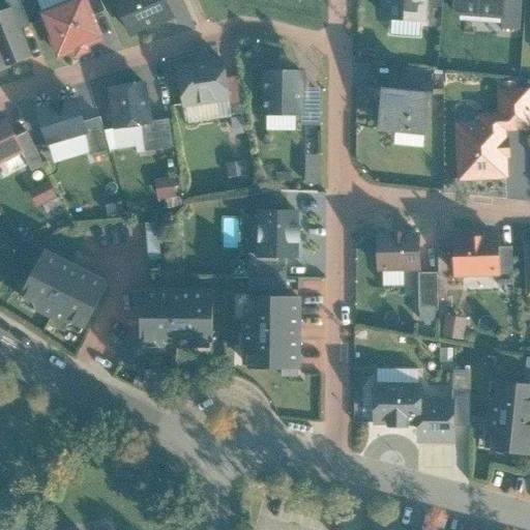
[(116,0),(130,34),(169,19),(160,0),(116,0)]
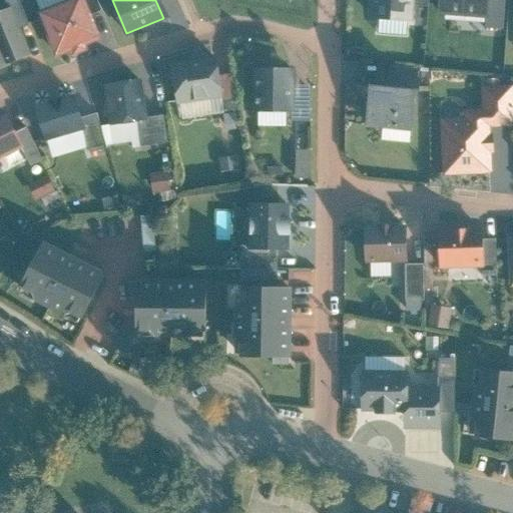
[(430,0),(370,0),(369,19),(415,22),(416,5),(430,5),(430,0)]
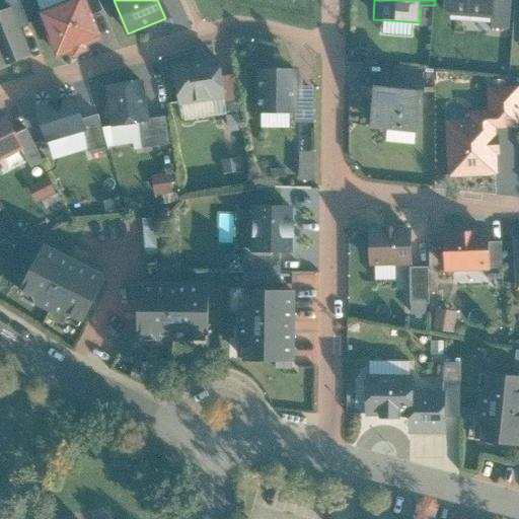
[(447,0),(447,14),(493,16),(492,27),(510,28),(511,0),(447,0)]
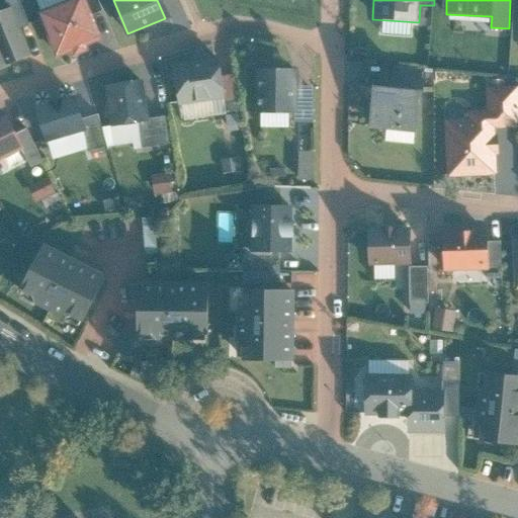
[(52,58),(92,44),(79,7),(39,21),(52,58)]
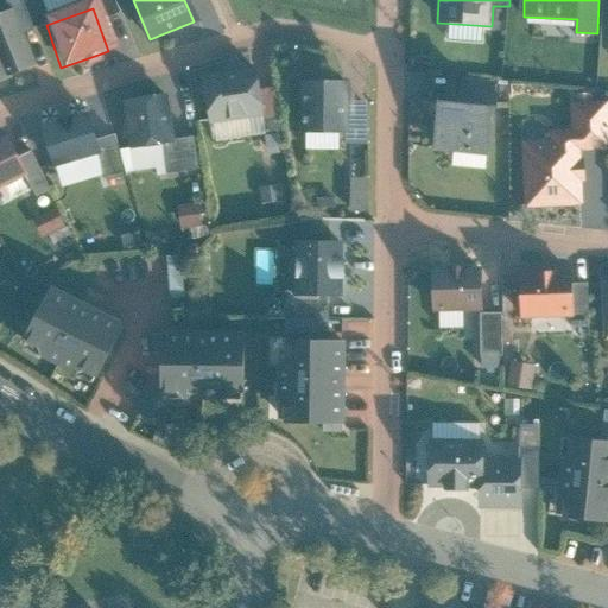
[(0,76),(25,69),(5,16),(0,17),(0,76)]
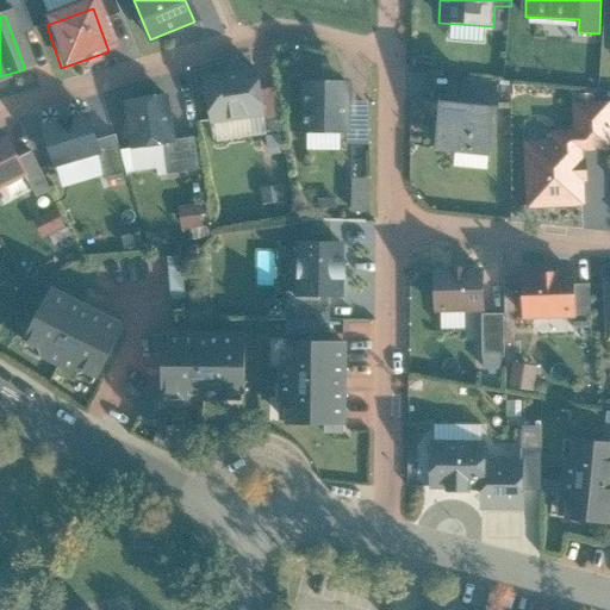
[(257,92),(255,72),(205,79),(212,123),(266,116),(271,150),(284,149),(275,89),(257,92)]
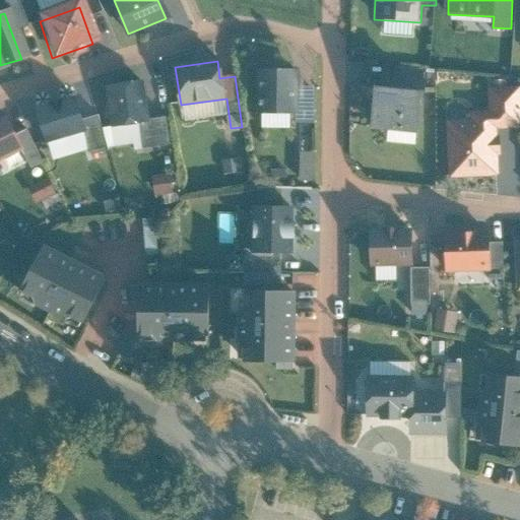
[(429,69),(376,67),(375,117),(427,118),(429,69)]
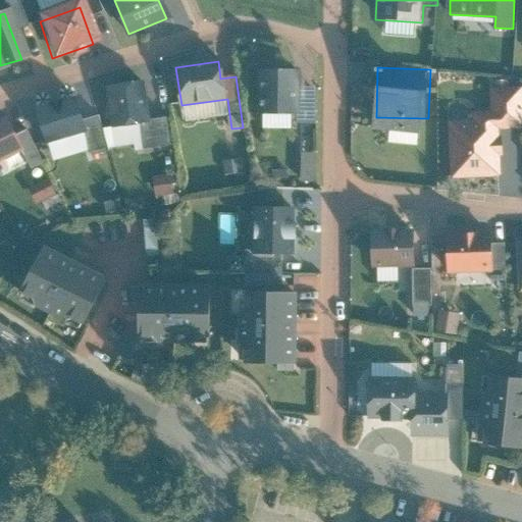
[(298,71),(253,71),(253,112),(301,112),(301,122),(317,122),(317,88),(298,88),(298,71)]
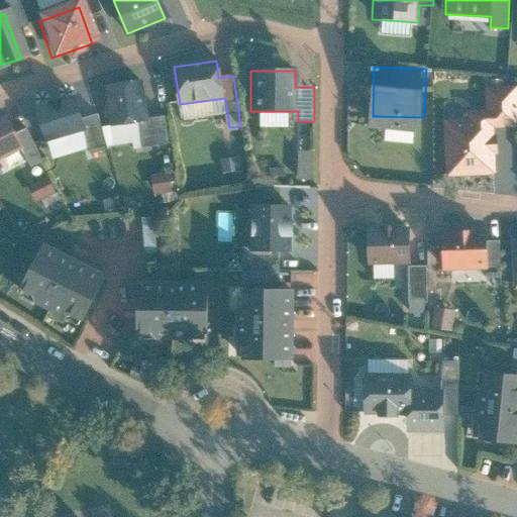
[(516,79),(492,81),(494,101),(472,102),(473,116),(502,114),(503,122),(516,120),(516,79)]
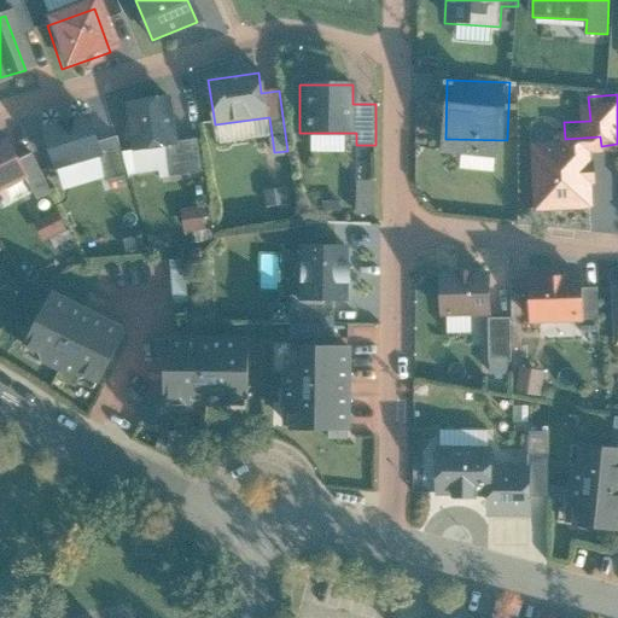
[(175,144),(168,98),(129,103),(135,149),(165,145),(175,144)]
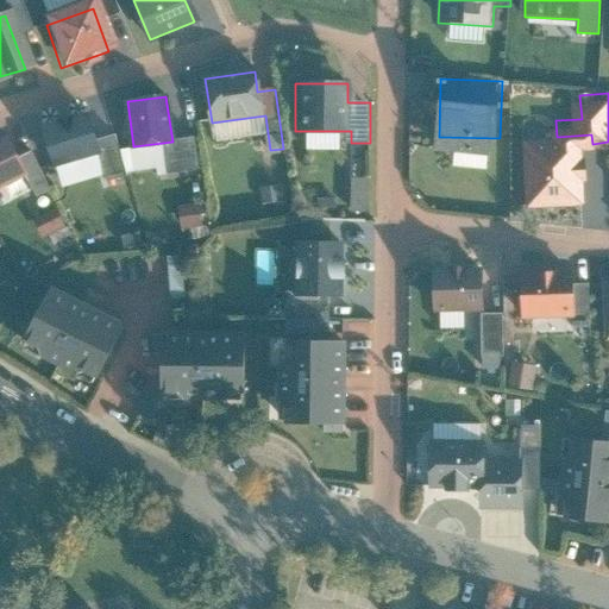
[(94,142),(87,115),(39,129),(48,162),(95,149),(94,142)]
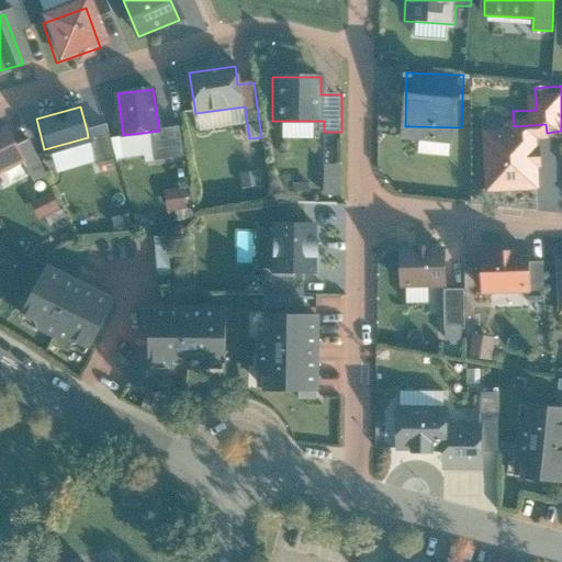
[(514,126),(491,126),(493,183),(547,182),(547,133),(546,124),(514,126)]
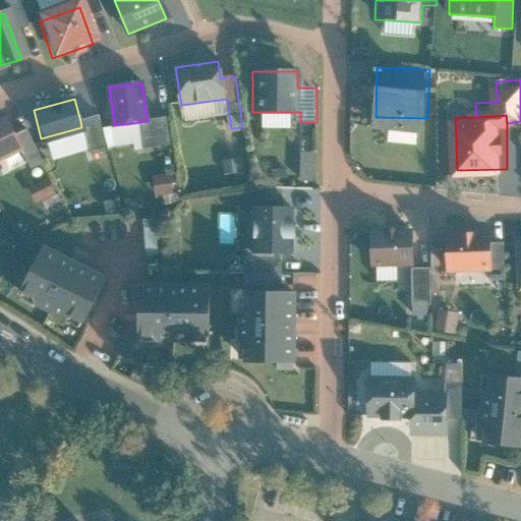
[(108,152),(99,117),(80,121),(81,127),(90,157),(108,152)]
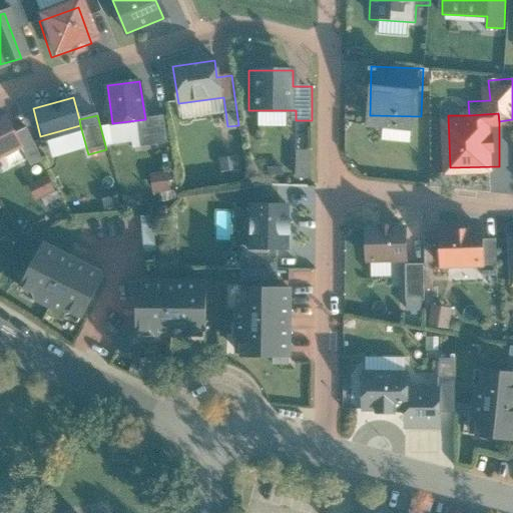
[(0,155),(22,145),(9,117),(0,120),(0,155)]
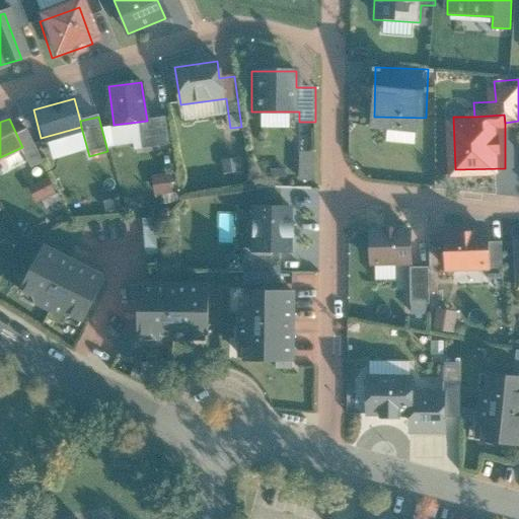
[(165,119),(147,121),(139,122),(142,147),(168,143),(165,119)]
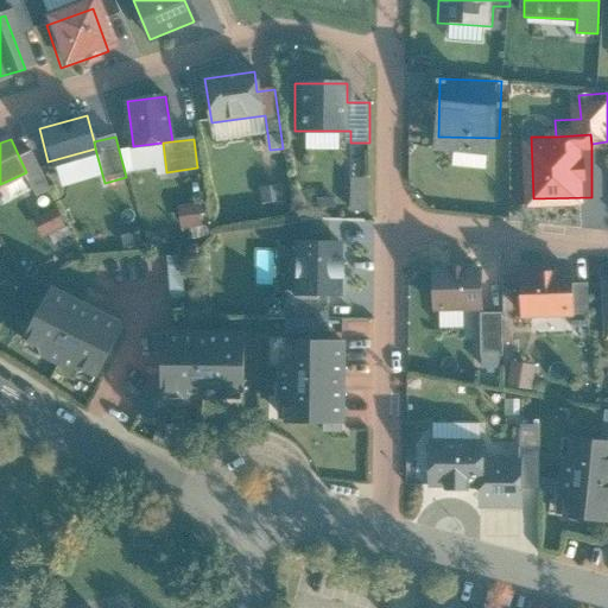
[(365,209),(366,179),(350,179),(350,209),(365,209)]
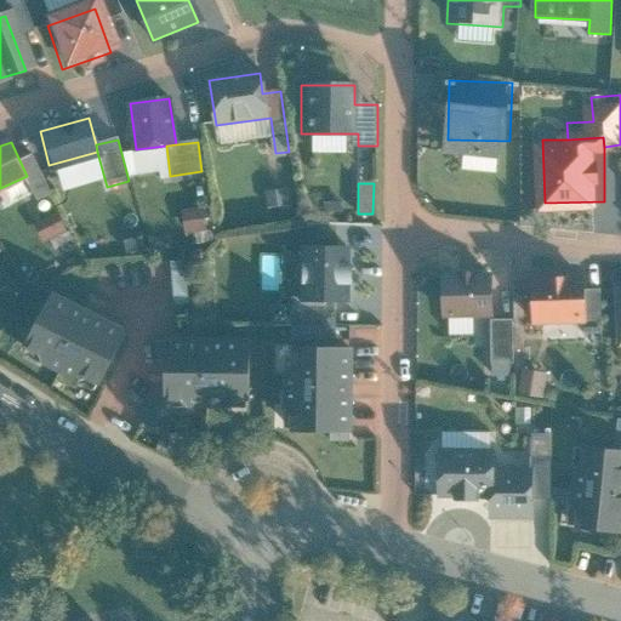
[(211,206),(184,209),(187,234),(215,231),(211,206)]
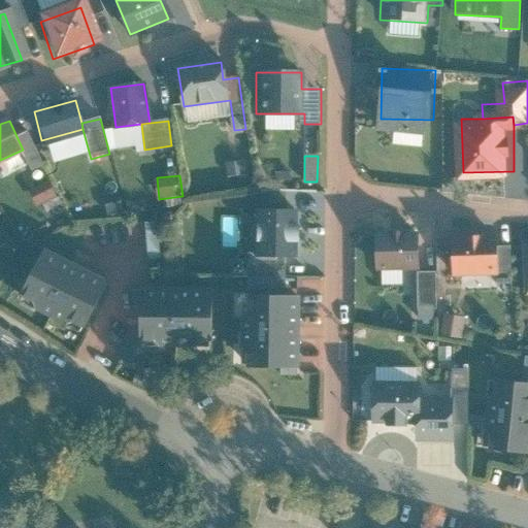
[(55,197),(47,180),(29,189),(37,205),(55,197)]
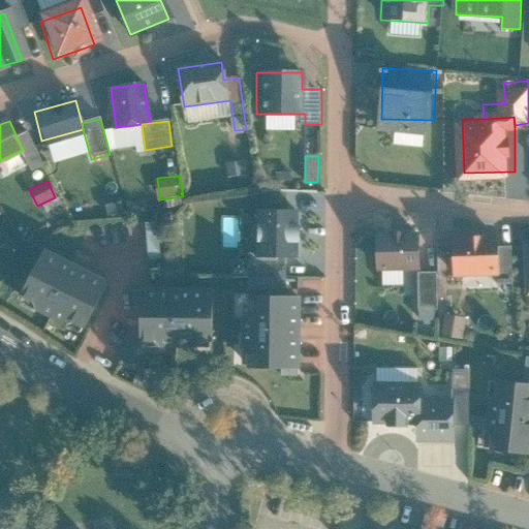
[(298,212),(256,212),(255,259),(298,259),(298,212)]
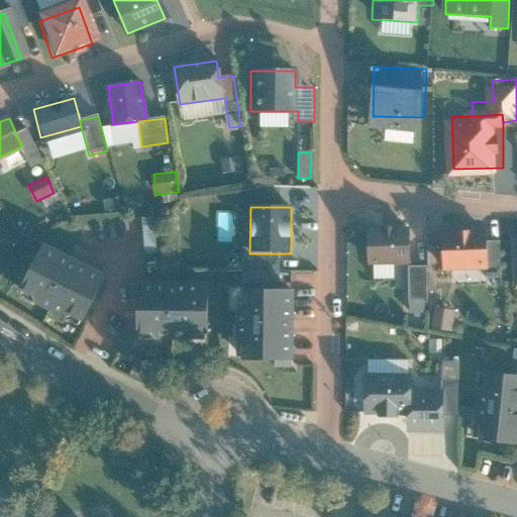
[(159,252),(153,216),(140,218),(145,254),(159,252)]
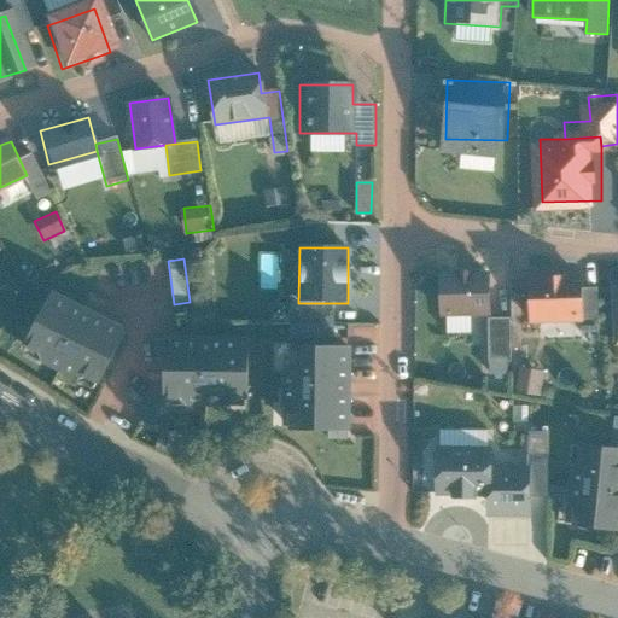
[(587,269),(530,273),(532,320),(590,316),(587,269)]
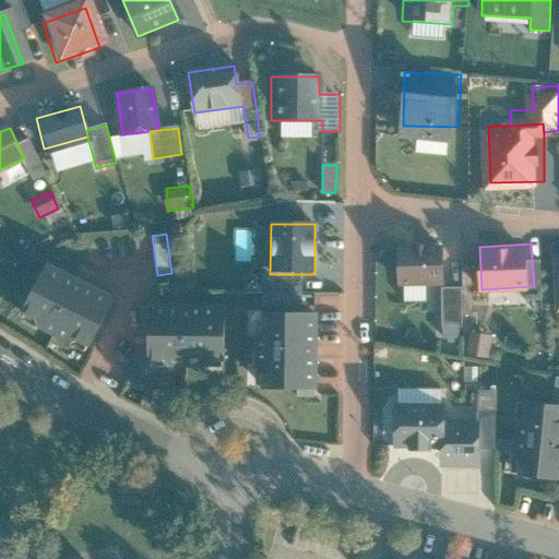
[(443,285),(442,247),(397,249),(399,286),(443,285)]
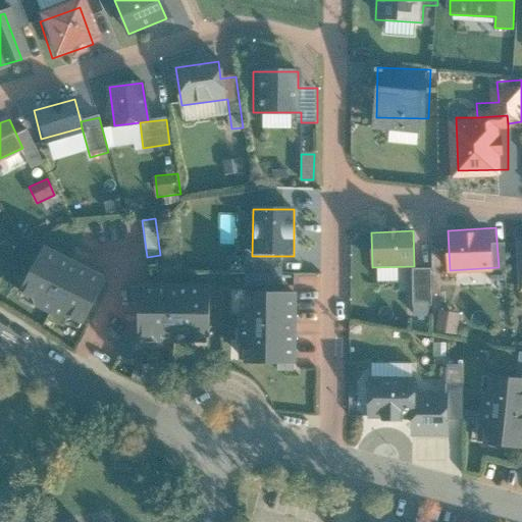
[(47,249),(24,293),(87,324),(109,280),(47,249)]
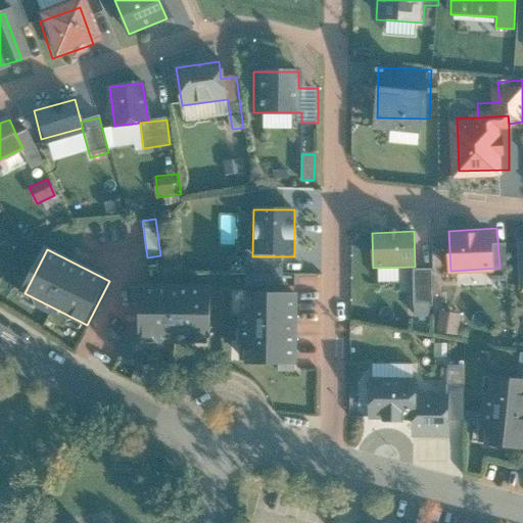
[(414,271),(415,302),(432,302),(431,271),(414,271)]
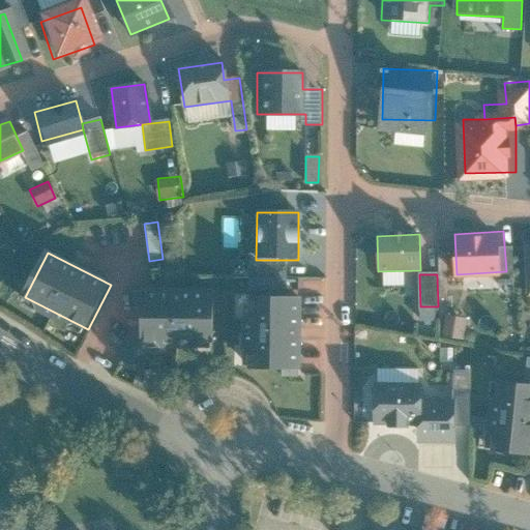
[(213,290),(145,291),(145,344),(213,344),(213,290)]
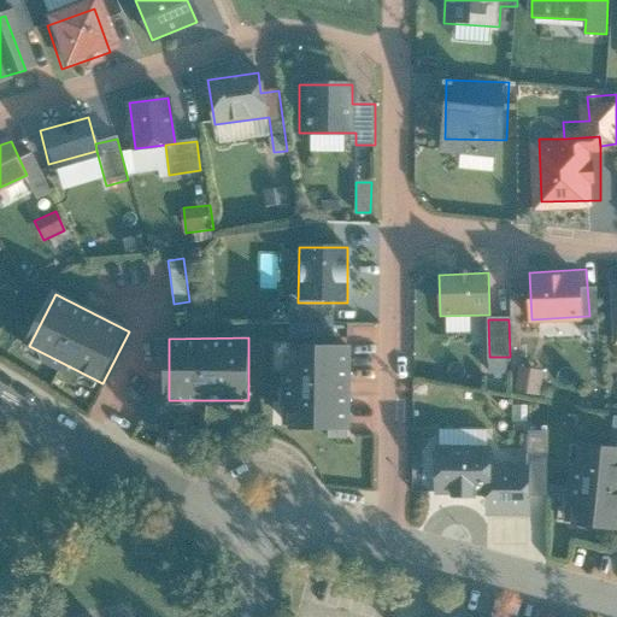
[(351,432),(350,348),(294,350),(294,369),(285,369),(286,407),(297,407),(297,433),(351,432)]
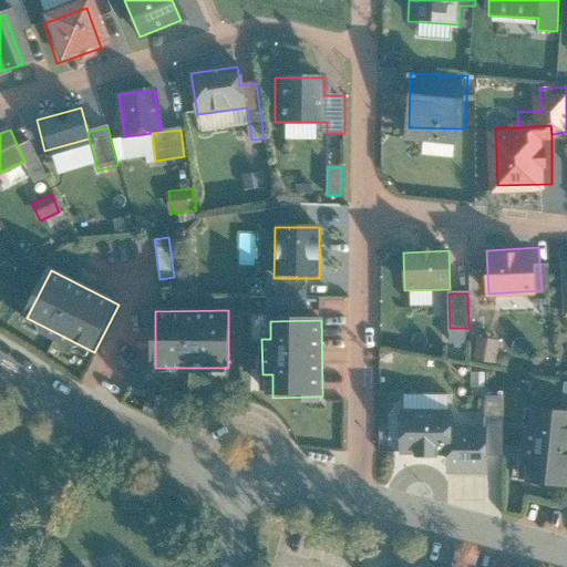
[(478,337),(475,358),(497,361),(501,340),(478,337)]
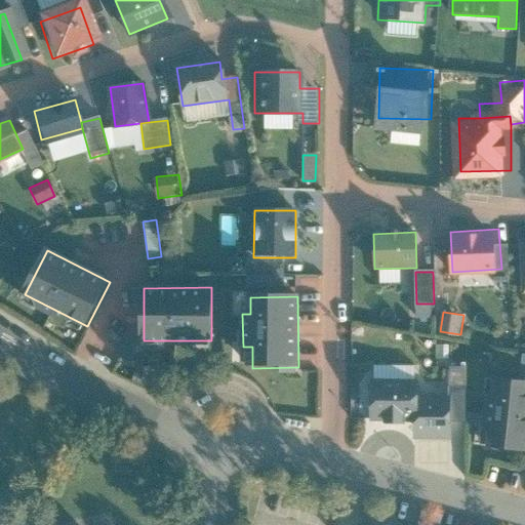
[(129,336),(119,356),(129,362),(140,342),(129,336)]
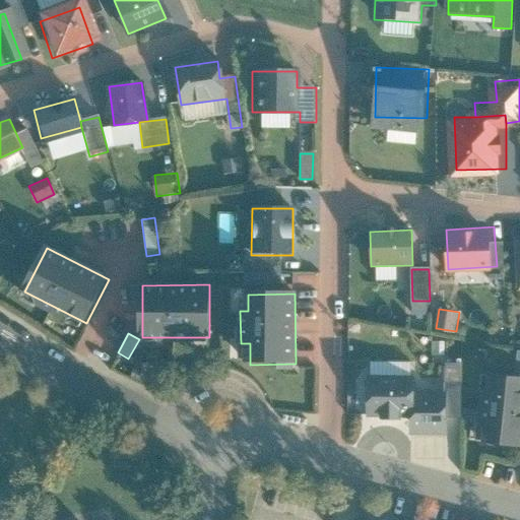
[(414,372),(366,374),(367,413),(415,412),(415,390),(414,372)]
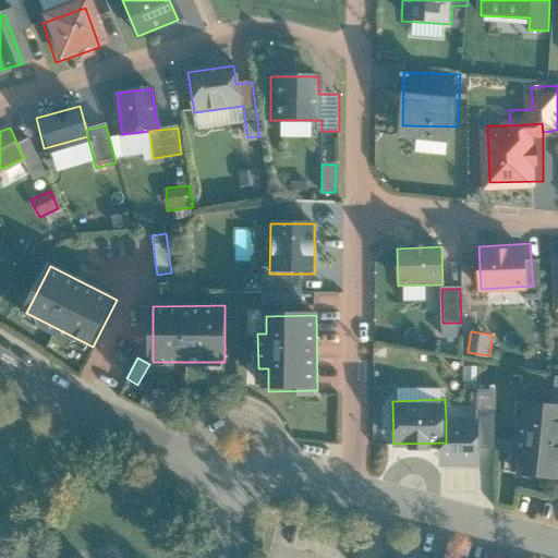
[(557,480),(557,411),(520,410),(516,477),(557,480)]
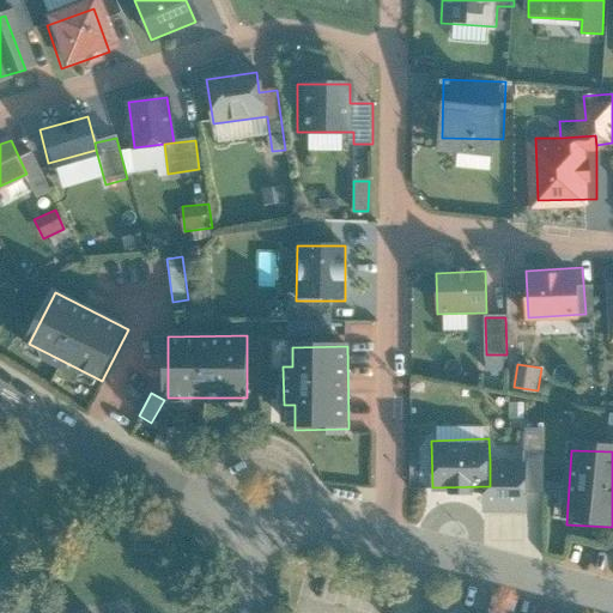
[(528,507),(528,460),(490,460),(490,486),(490,507),(528,507)]
